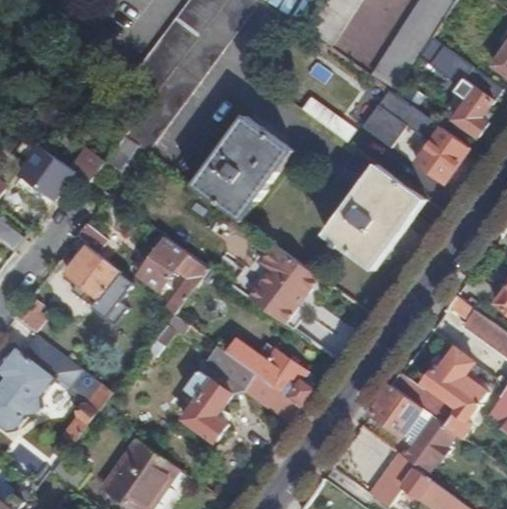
[(224,0),(156,92),(124,135),(147,152),(258,0),(224,0)]
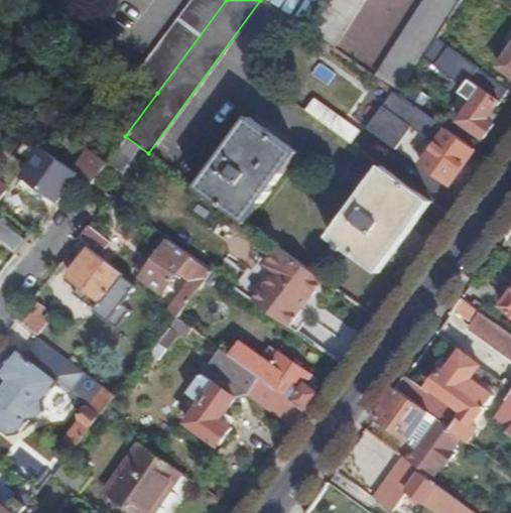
[(192,0),(134,76),(157,93),(226,0),(192,0)]
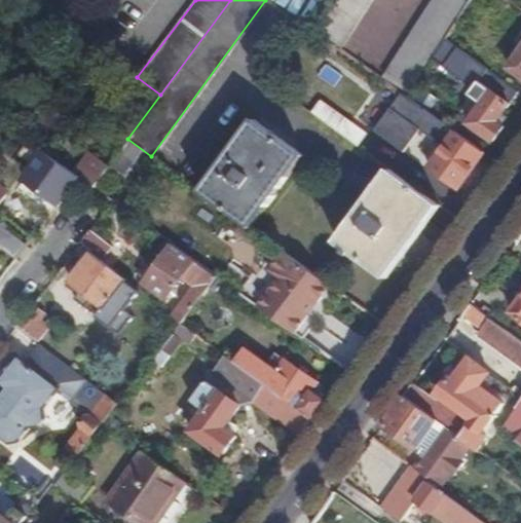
[(336,0),(318,30),(341,44),(369,0),(336,0)]
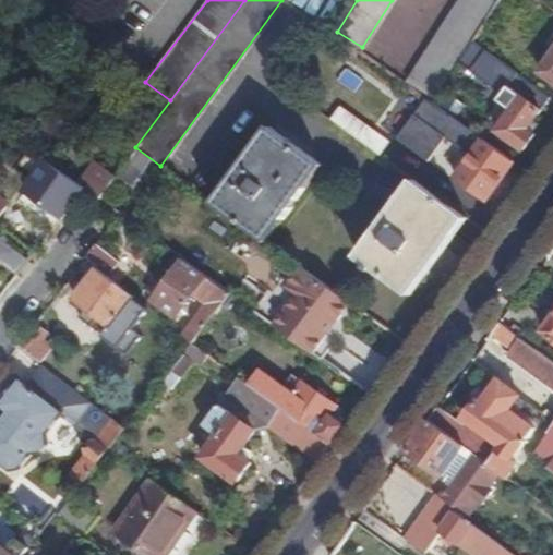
[(429,96),(491,0),(457,0),(405,81),(429,96)]
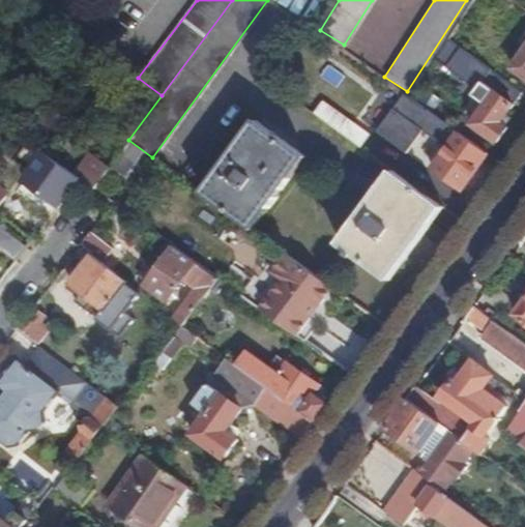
[(470,0),(446,38),(455,45),(484,0),(470,0)]
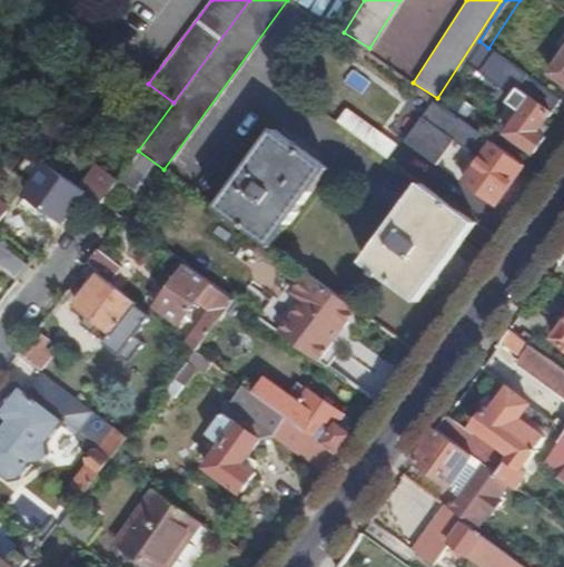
[(477,66),(488,48),(480,41),(467,60),(477,66)]
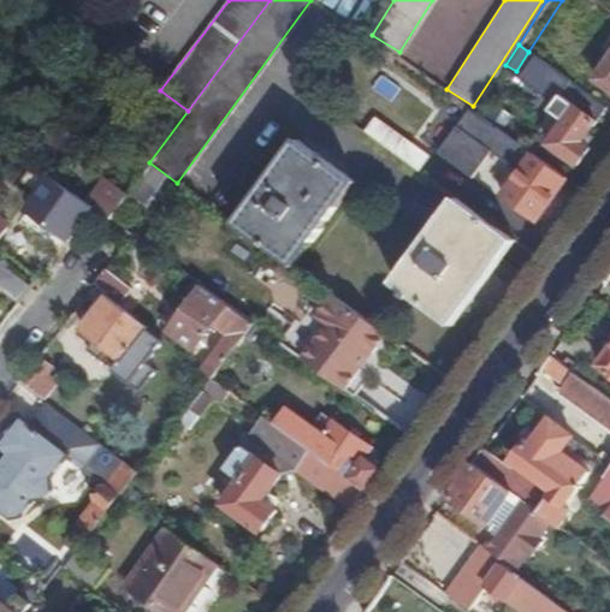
[(609,54),(593,77),(609,89),(609,54)]
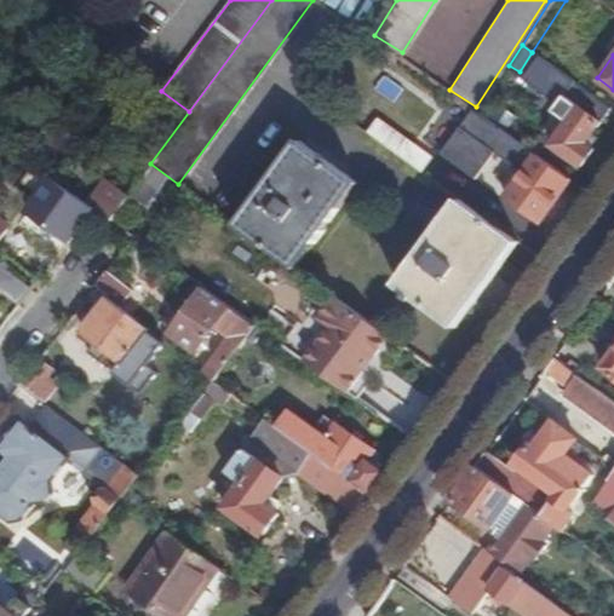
[(572,81),(583,88),(591,79),(580,70),(572,81)]
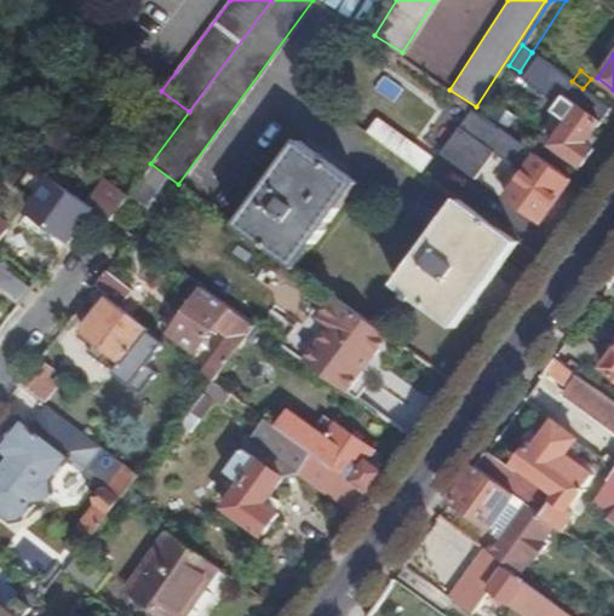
[(468,104),(451,93),(443,103),(459,115),(468,104)]
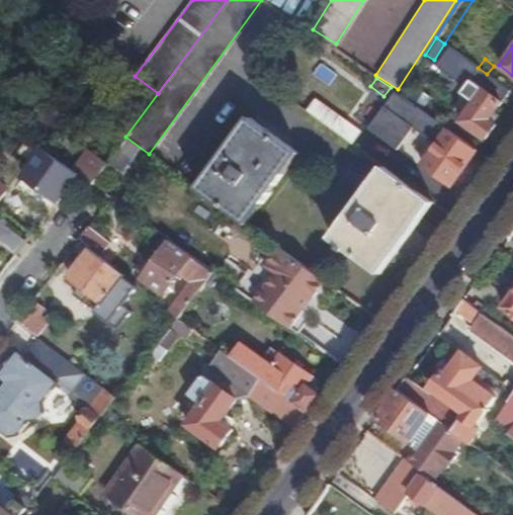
[(453,135),(474,149),(482,138),(484,138),(494,124),(487,118),(499,102),(471,80),(460,93),(473,101),(459,119),(462,122),(453,135)]
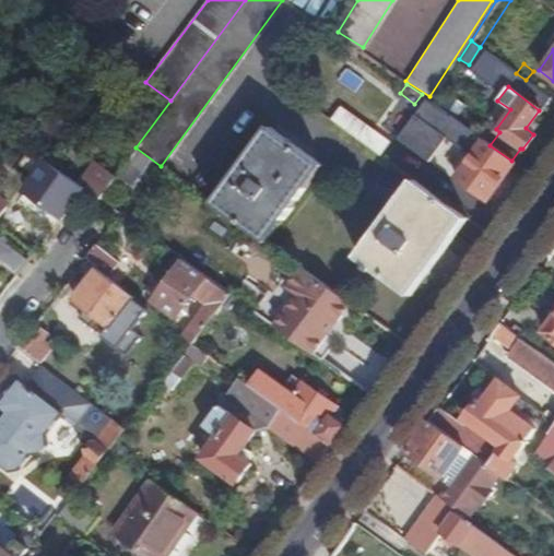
[(485,198),(511,161),(490,145),(432,102),(427,99),(423,105),(427,108),(423,114),(469,146),(464,153),(470,157),(455,179),(464,186),(466,184),(485,198)]
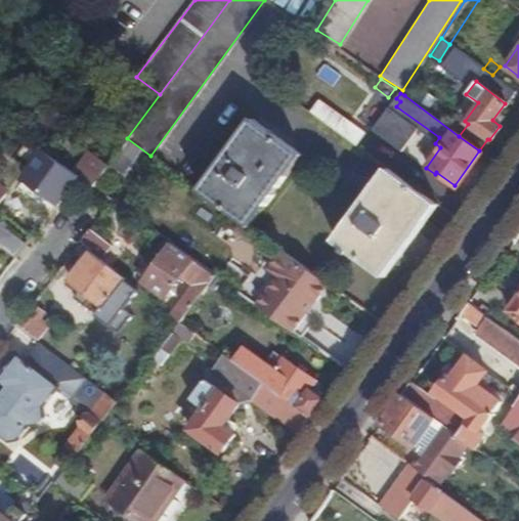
[(317,98),(308,112),(353,144),(362,131),(317,98)]
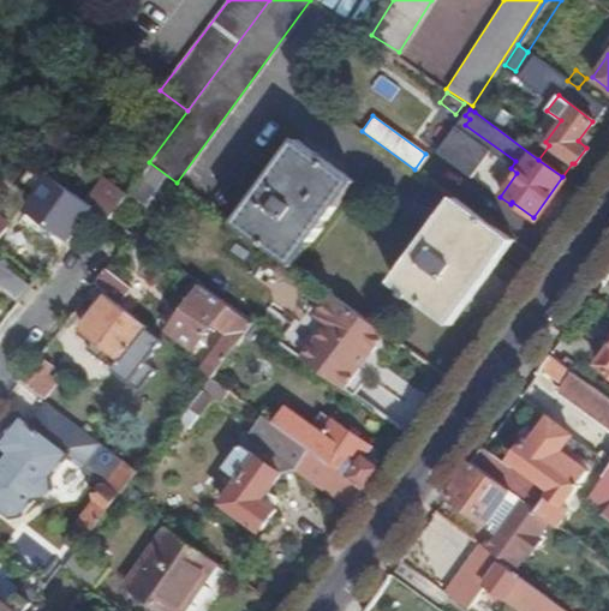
[(293,138),(233,223),(292,265),(320,225),(309,216),(341,172),(293,138)]
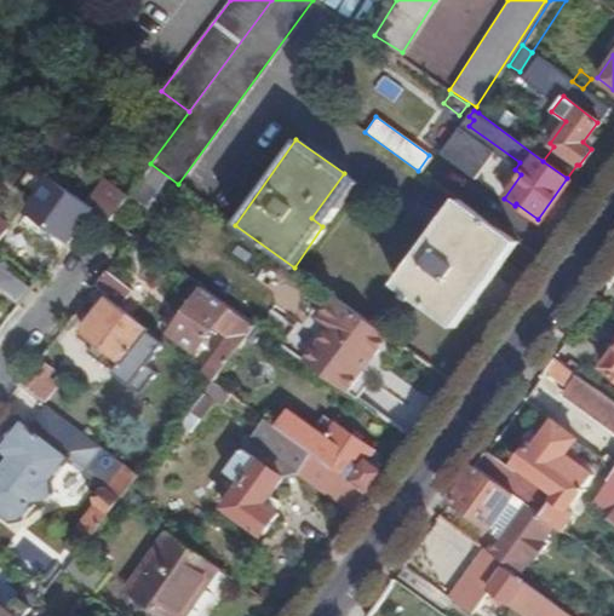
[(41,173),(30,165),(21,179),(38,191),(24,207),(66,237),(89,207),(47,178),(41,173)]
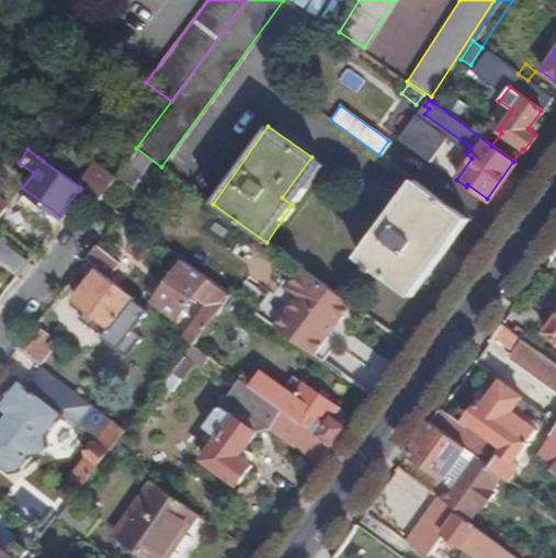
[(93,169),(80,188),(98,200),(112,181),(93,169)]
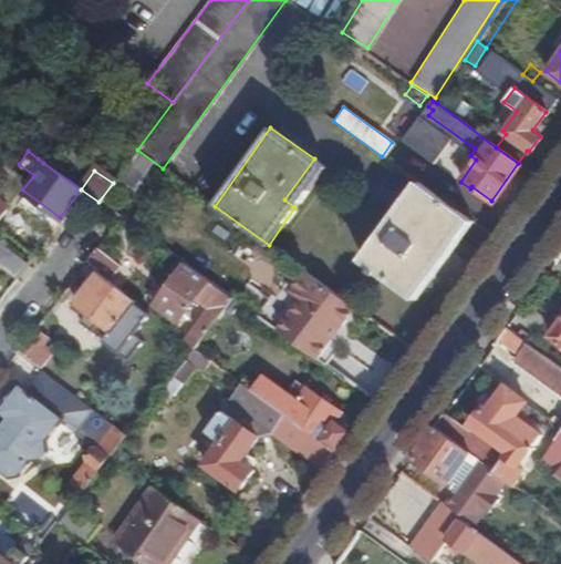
[(466,217),(417,181),(360,259),(370,267),(366,270),(373,275),(375,272),(408,296),(466,217)]
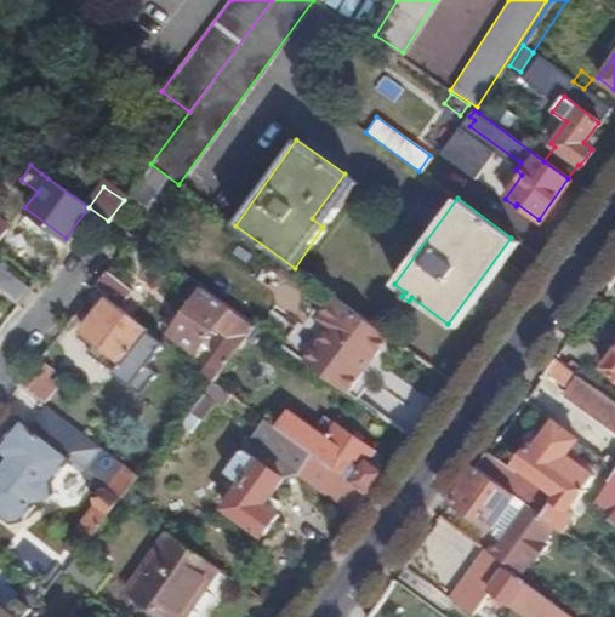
[(511,212),(516,206),(505,199),(500,205),(511,212)]
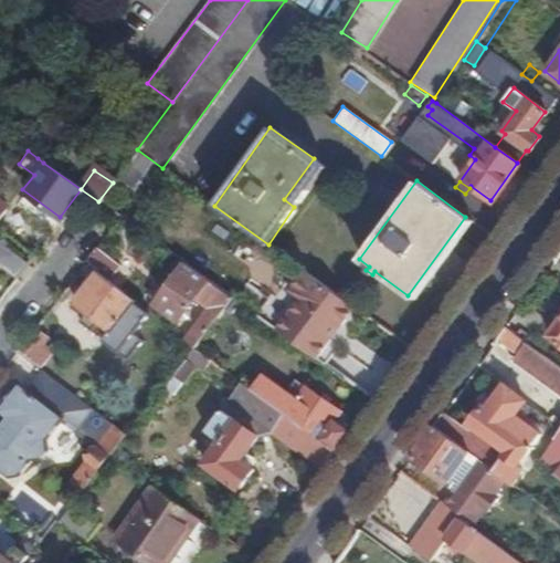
[(0,267),(13,277),(24,262),(0,244),(0,267)]
